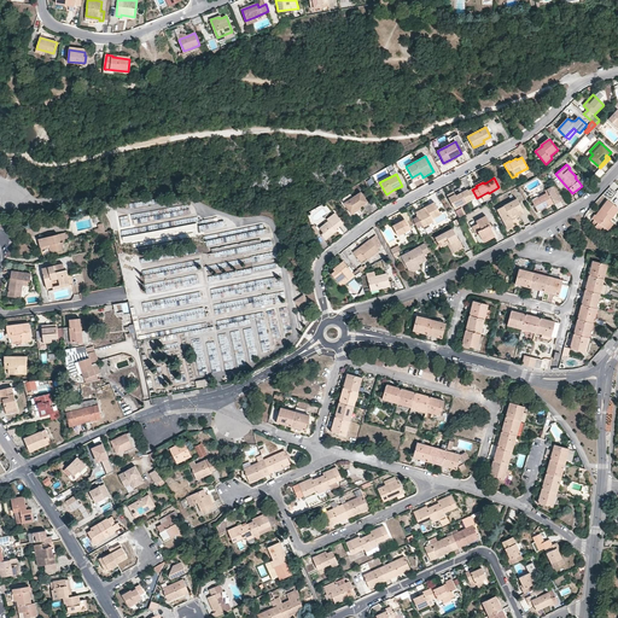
[(460,204),(461,207),(477,198),(472,190),(472,188),(468,191),(467,190),(456,196),(455,194),(449,198),(453,207),(460,204)]
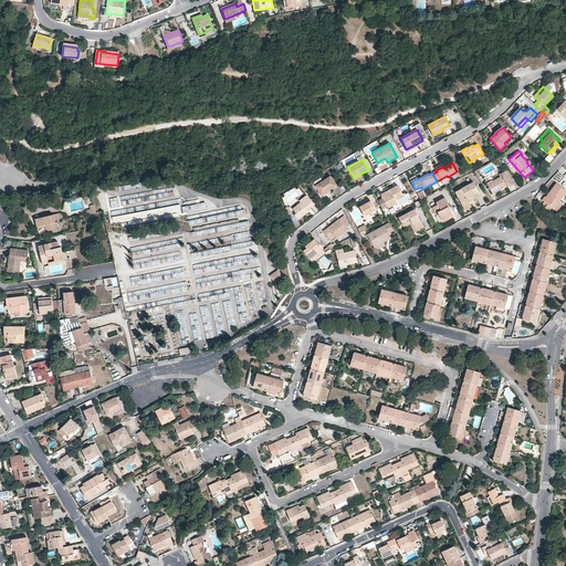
[(336,185),(329,176),(322,181),(315,186),(321,196),(329,190),(336,185)]
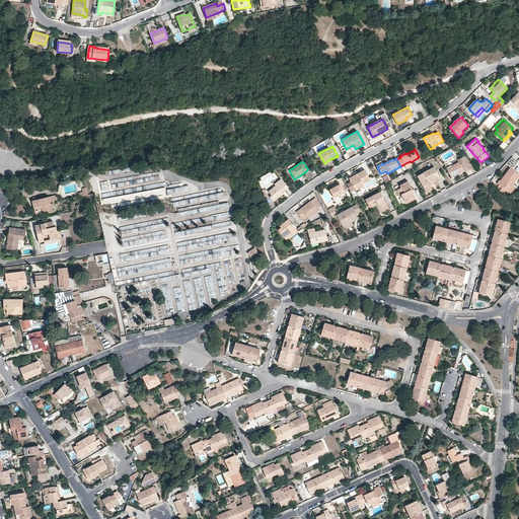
[(469,169),(465,163),(462,164),(460,161),(447,168),(452,177),(465,170),(466,171),(469,169)]
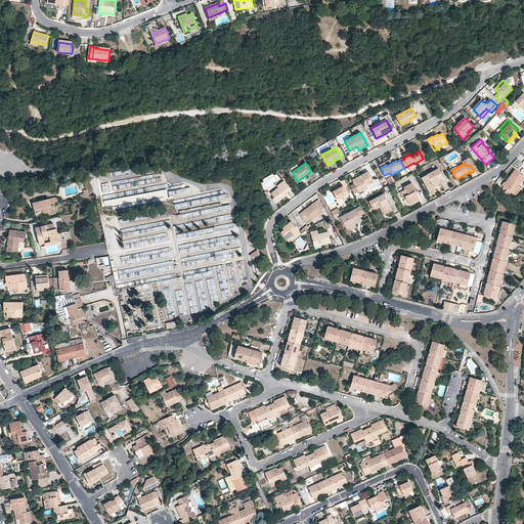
[(442,188),(439,182),(438,180),(443,177),(438,169),(422,177),(430,194),(442,188)]
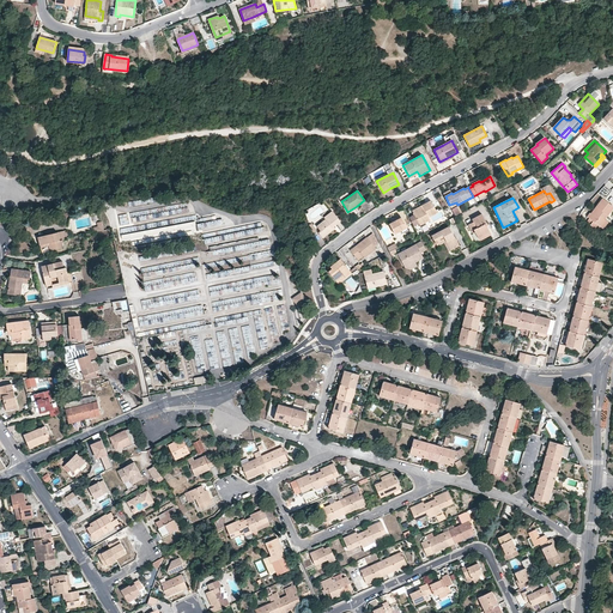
[(605,219),(604,218),(606,214),(607,216),(612,207),(612,206),(602,199),(592,213),(590,213),(588,217),(601,228),(606,220),(605,219)]
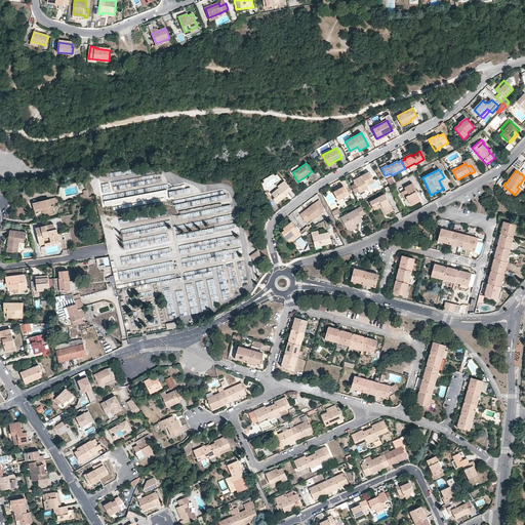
[(368,188),(367,186),(374,182),(369,172),(361,176),(362,178),(354,183),(359,191),(360,193),(368,188)]
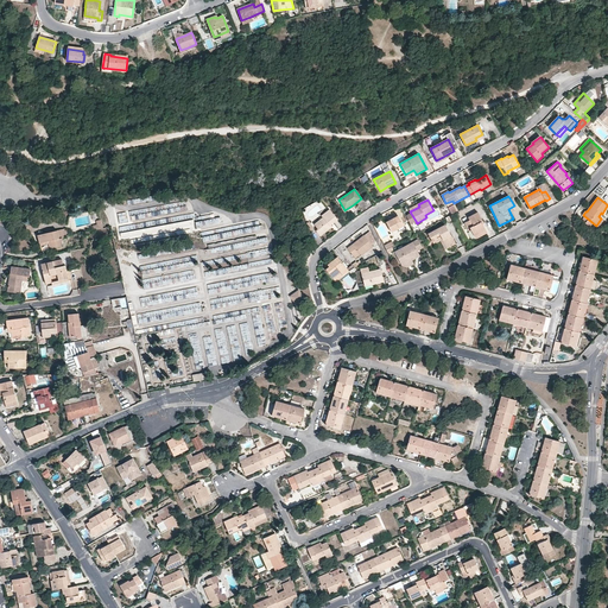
[(448,208),(451,214),(457,211),(454,204),(448,208)]
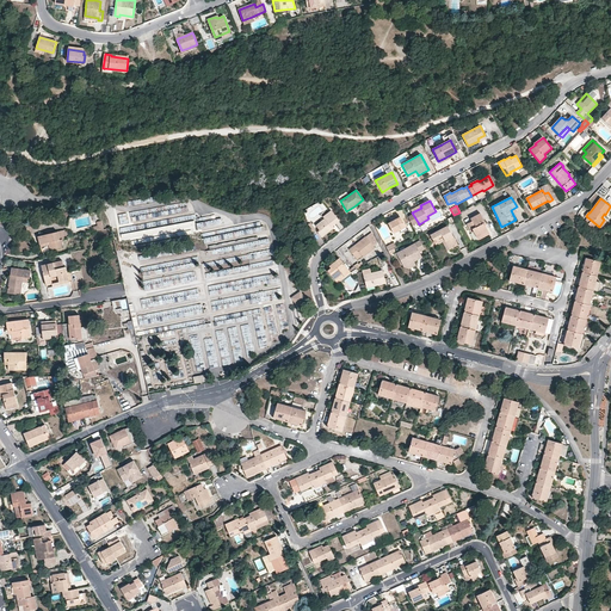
[(323,217),(325,218),(316,226),(320,232),(318,233),(321,238),(333,229),(332,227),(335,224),(339,221),(332,211),(323,217)]
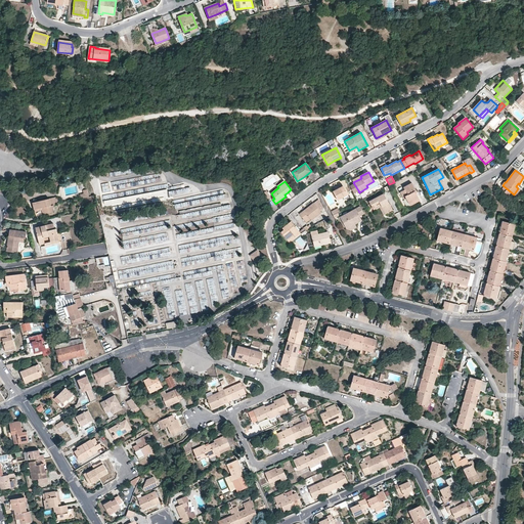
[(358,190),(353,182),(349,185),(353,193),(358,190)]
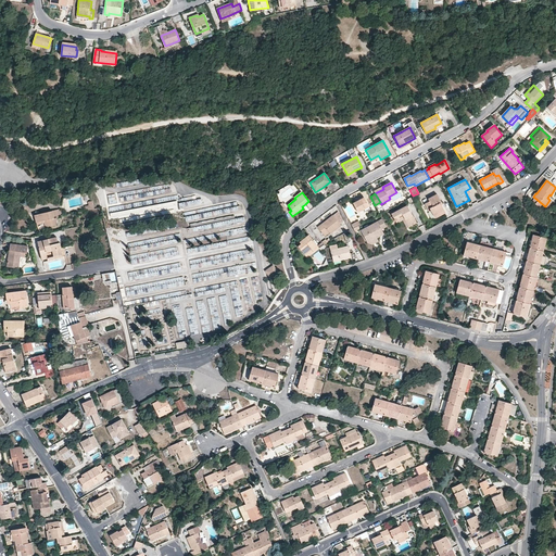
[(437,194),(428,199),(429,201),(425,204),(429,212),(431,211),(433,215),(444,211),(441,205),(440,203),(442,202),(437,194)]
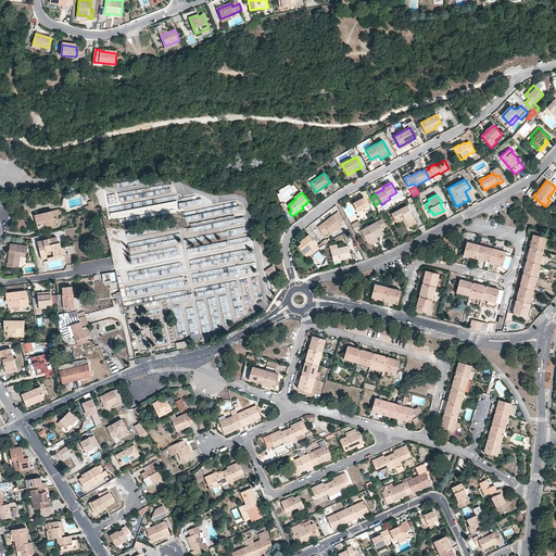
[(358,201),(353,204),(361,216),(366,213),(366,212),(370,210),(366,203),(363,197),(357,199),(358,201)]
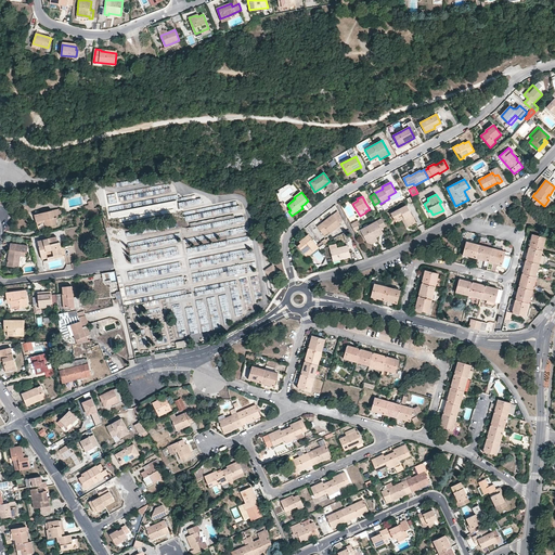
[(180,208),(202,204),(201,198),(179,203),(180,208)]
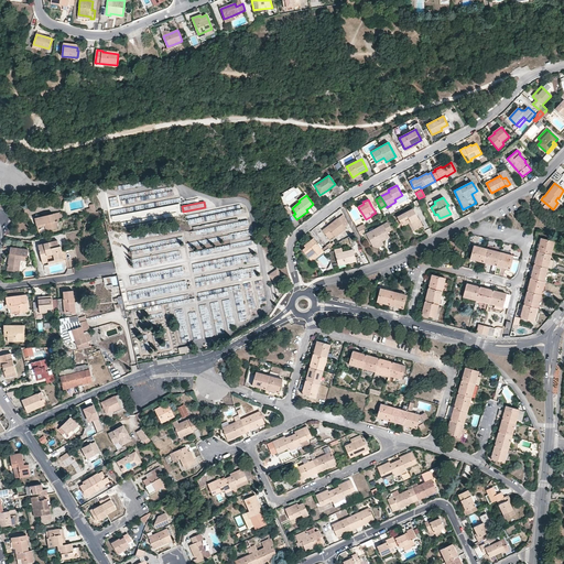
[(243,208),(206,216),(207,221),(245,214),(243,208)]
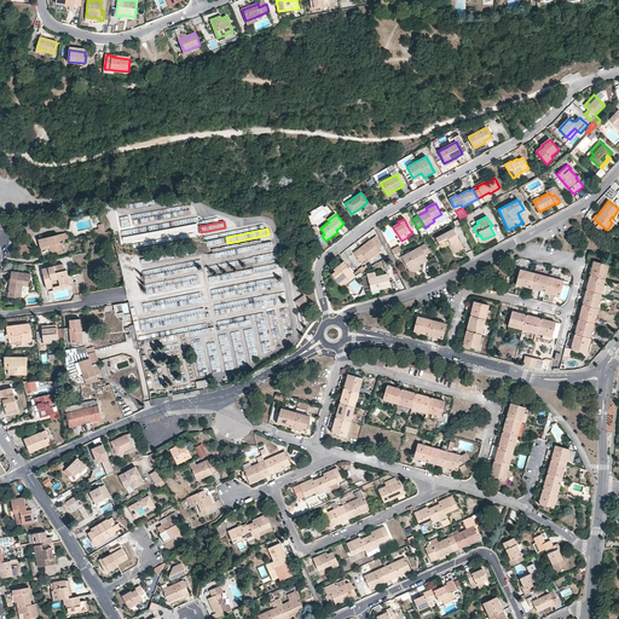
[(437,238),(440,246),(449,241),(456,253),(463,248),(453,229),(437,238)]
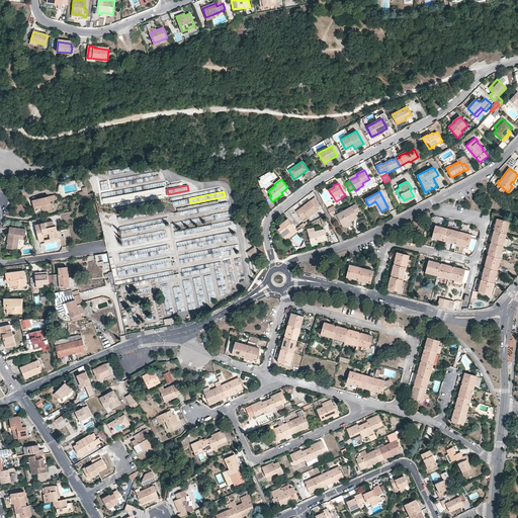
[(32,200),(34,207),(44,205),(45,211),(53,210),(52,206),(54,205),(53,203),(51,203),(50,196),(32,200)]
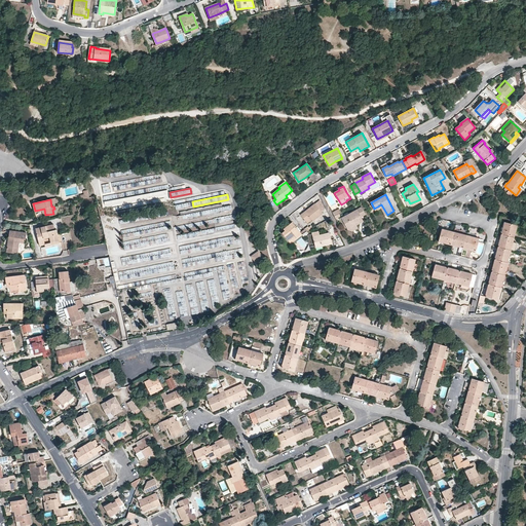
[(309,219),(312,222),(323,214),(321,212),(324,210),(322,207),(321,203),(316,207),(314,204),(308,209),(309,211),(306,214),(304,212),(300,216),(305,222),(309,219)]
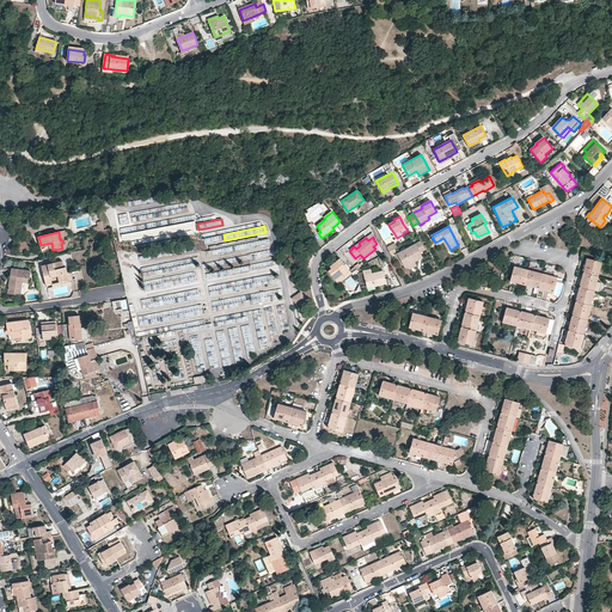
[(436,245),(444,242),(448,251),(451,250),(444,238),(435,243),(436,245)]
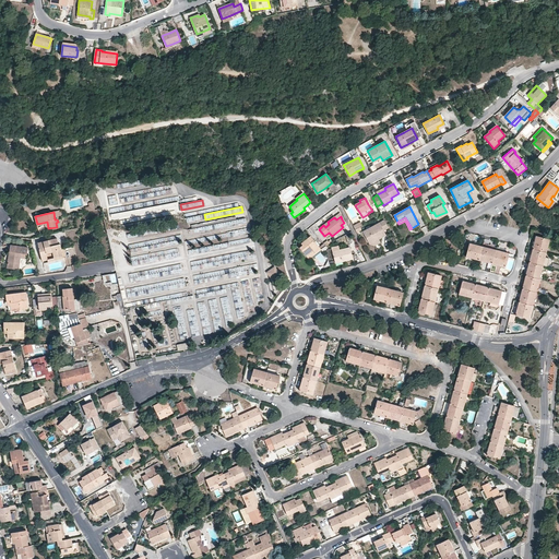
[(190,234),(247,224),(246,218),(189,228),(190,234)]
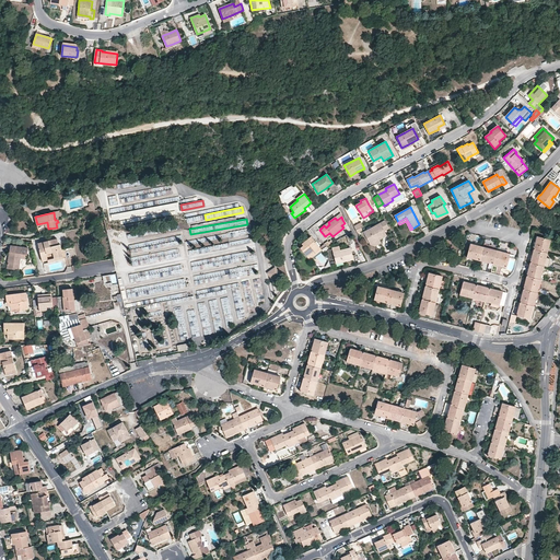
[(380,240),(386,235),(384,231),(389,229),(385,221),(363,233),(369,243),(376,238),(375,237),(377,236),(378,240),(380,240)]
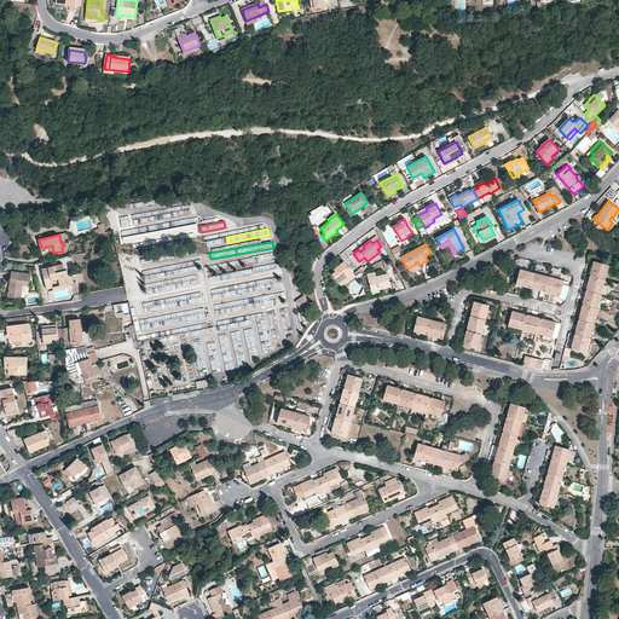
[(259,264),(276,259),(273,253),(258,259),(259,264)]
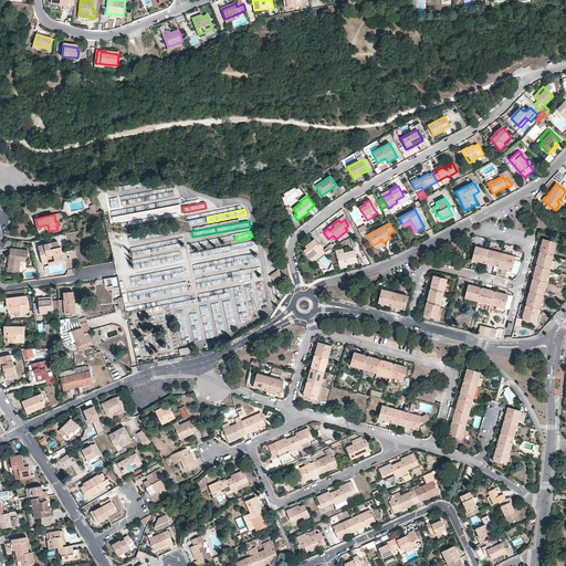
[(130,248),(134,269),(182,260),(180,250),(178,239),(165,241),(166,244),(156,247),(156,243),(130,248)]
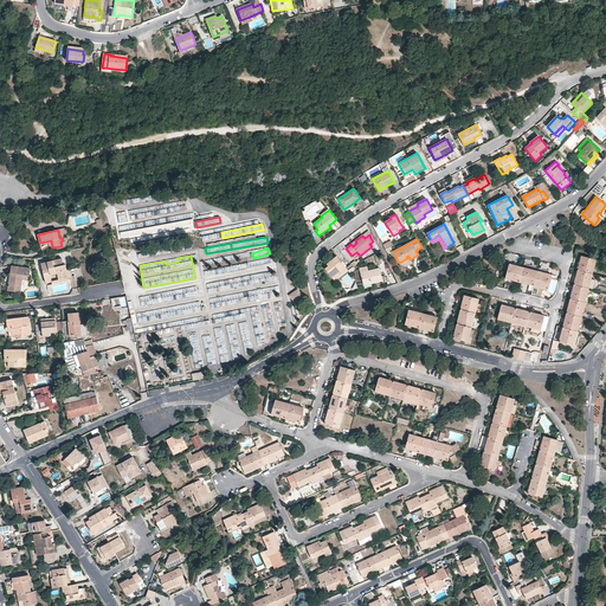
[(326,264),(328,266),(324,269),(331,278),(339,272),(340,274),(346,269),(343,265),(336,256),(326,264)]
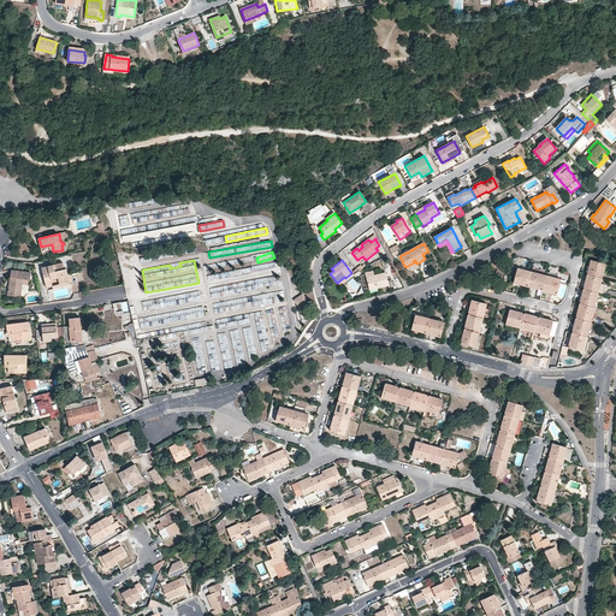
[(605,264),(591,260),(587,274),(602,278),(605,264)]
